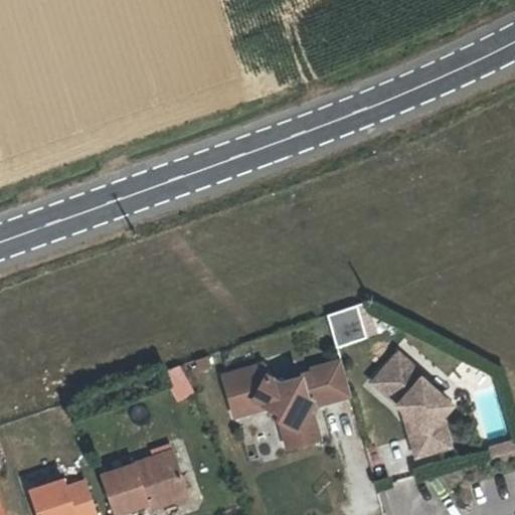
[(358,302),(326,311),(336,345),(368,335),(358,302)]
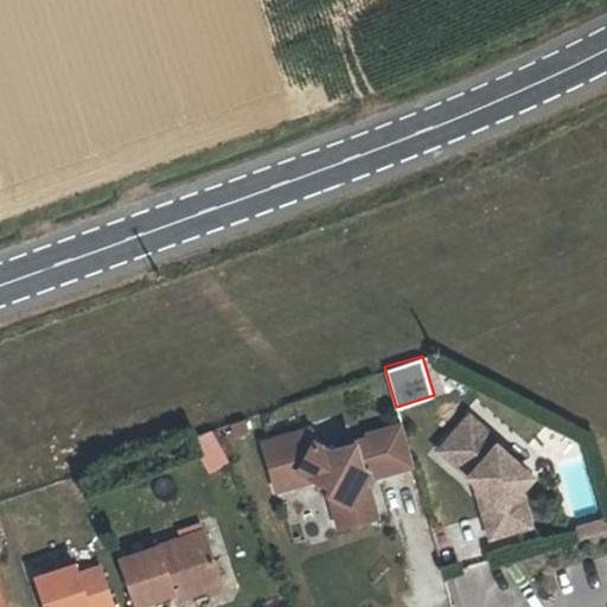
[(486,498),(497,536),(536,525),(526,487),(540,474),(505,443),(508,440),(479,414),(452,440),(481,467),(475,474),(481,480),(492,490),(486,498)]
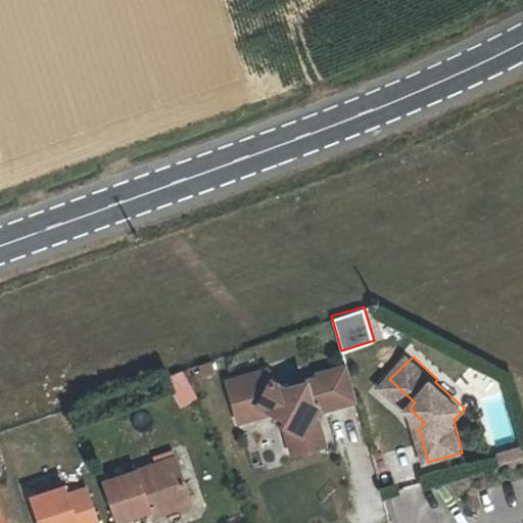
[(165,376),(181,406),(198,396),(183,368),(165,376)]
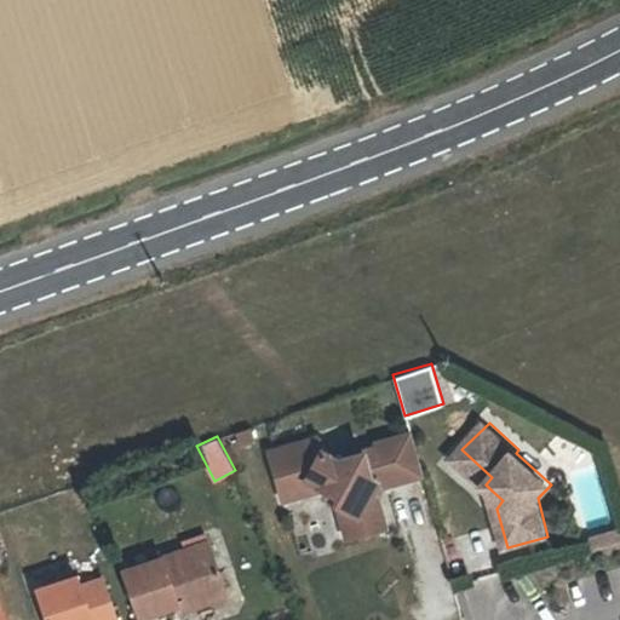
[(385,487),(428,476),(417,436),(382,445),(383,449),(340,460),(323,452),(320,440),(273,453),(286,500),(325,489),(340,497),(337,504),(342,506),(360,516),(365,534),(388,528),(378,498),(372,494),(378,483),(385,487)]
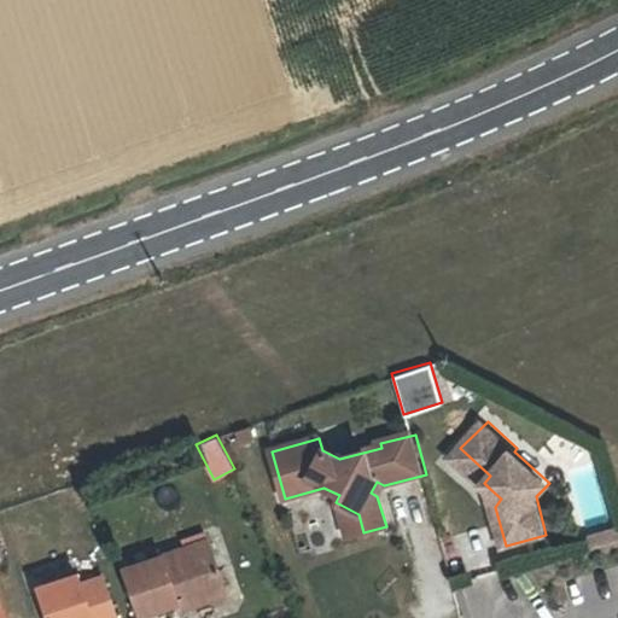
[(490,476),(460,448),(454,456),(484,483),(490,476)]
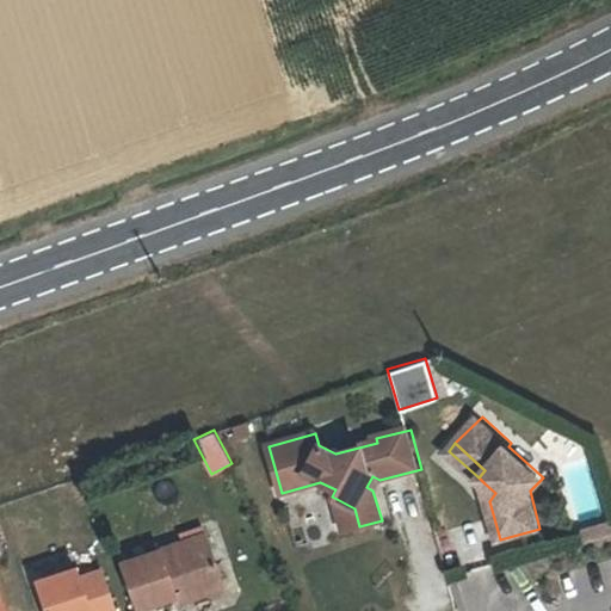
[(372,491),(380,480),(372,476),(366,487),(372,491)]
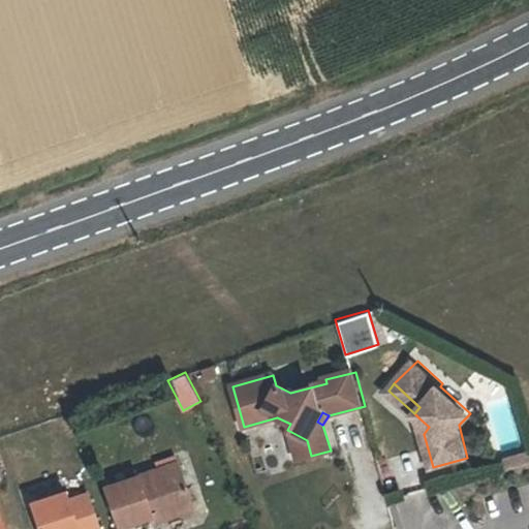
[(429,427),(419,418),(424,434),(429,427)]
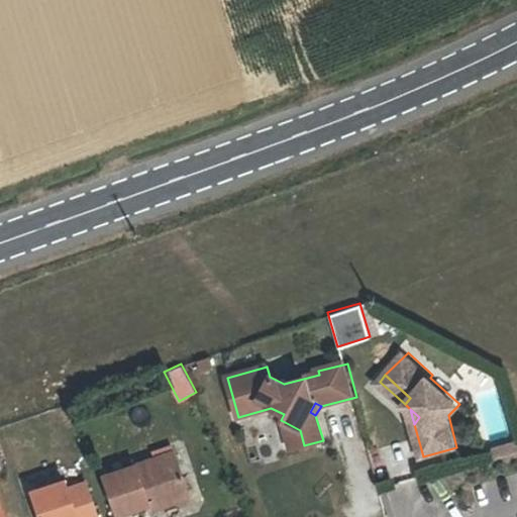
[(300,430),(285,422),(292,448),(304,445),(300,430)]
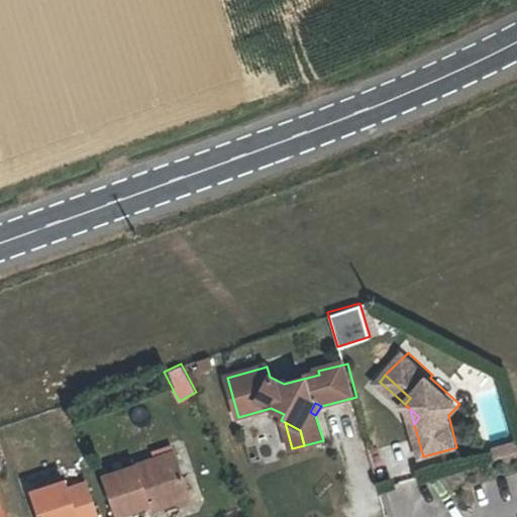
[(149,502),(187,491),(175,451),(101,475),(113,513),(149,502)]
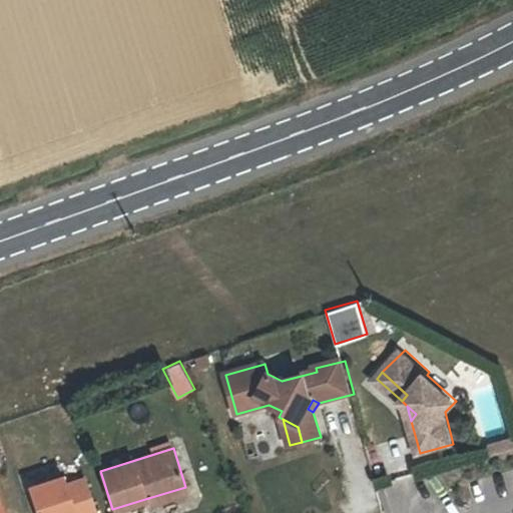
[(94,512),(84,478),(63,484),(61,476),(26,486),(34,512),(94,512)]
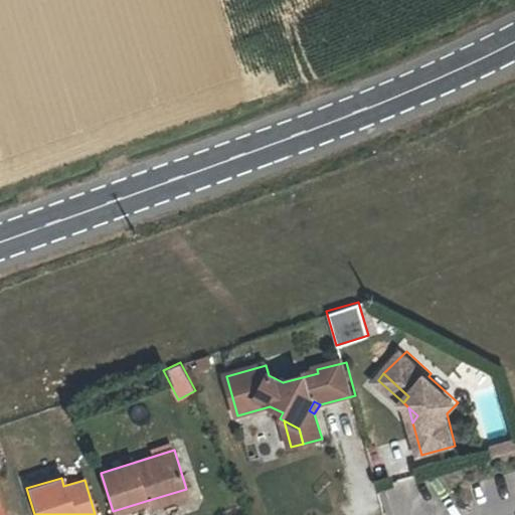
[(188,494),(186,489),(149,500),(151,506),(188,494)]
